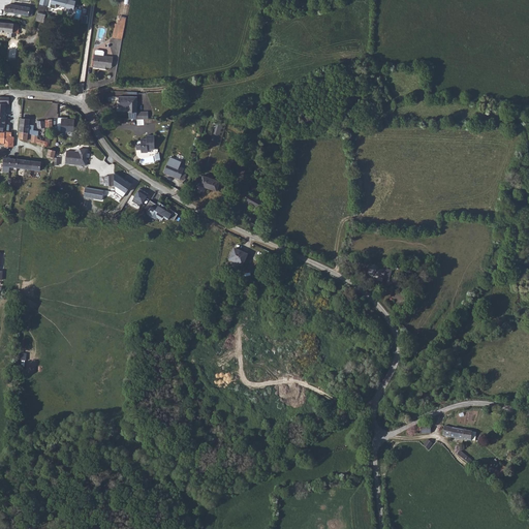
[(73,1),(68,0),(40,0),(39,4),(51,7),(51,4),(56,5),(57,3),(62,5),(61,6),(66,7),(66,8),(71,10),(73,1)]
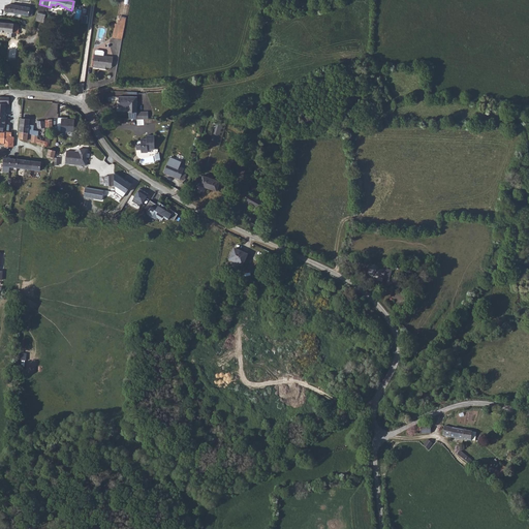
[(6,5),(5,11),(9,12),(29,16),(29,14),(32,14),(33,9),(30,8),(31,7),(10,4),(10,6),(6,5)]
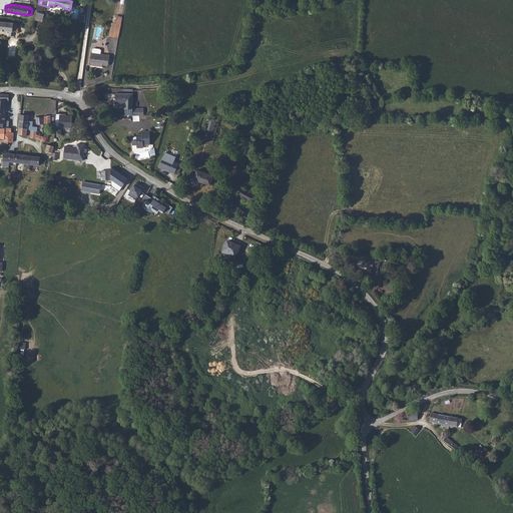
[(37,12),(35,20),(42,22),(44,14),(37,12)]
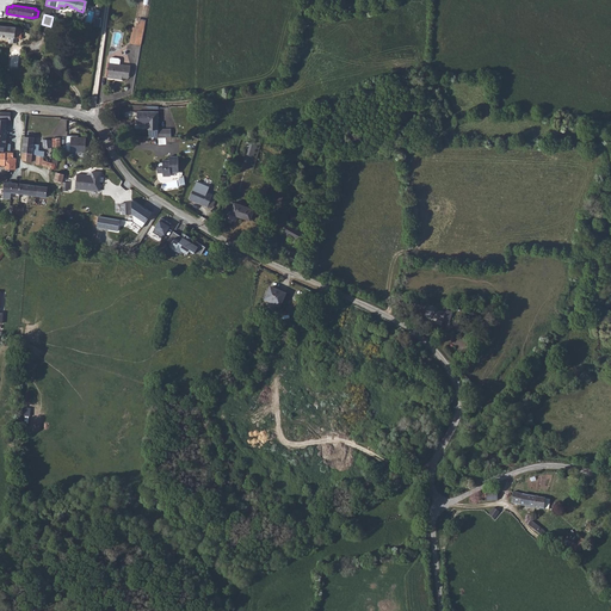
[(139,18),(136,28),(134,28),(130,43),(135,44),(137,28),(144,30),(146,20),(139,18)]
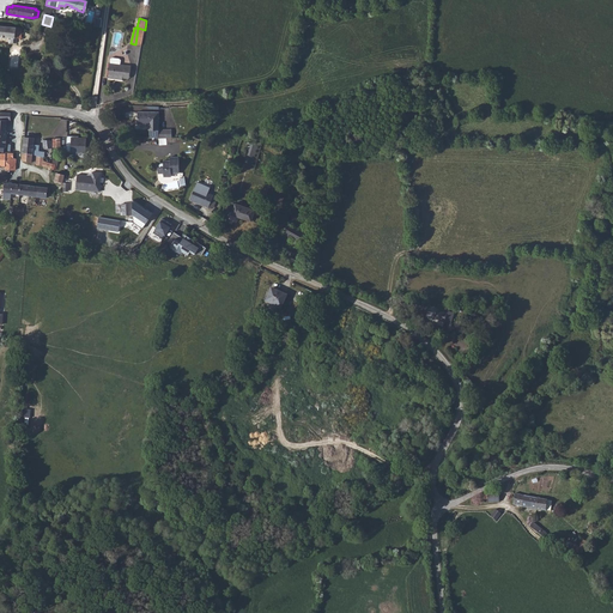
[(22,38),(23,28),(0,25),(0,36),(11,37),(11,42),(17,43),(18,38),(22,38)]
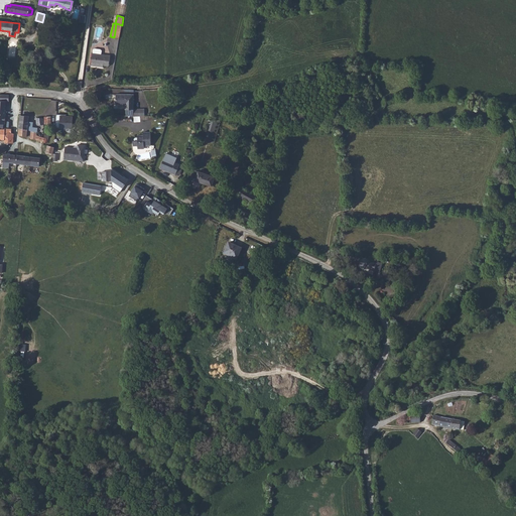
[(95,65),(103,66),(109,67),(110,55),(102,54),(102,50),(101,49),(95,48),(93,49),(91,66),(95,66),(95,65)]
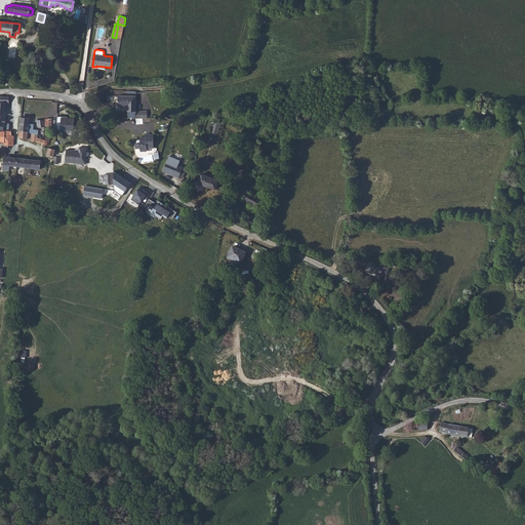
[(9,96),(0,95),(0,106),(4,107),(4,103),(8,104),(9,96)]
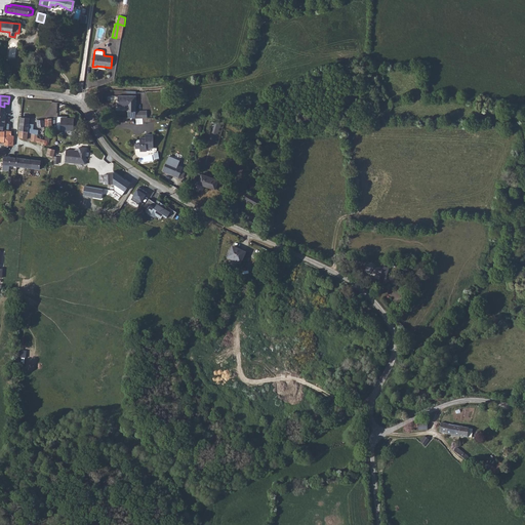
[(136,97),(119,97),(118,103),(118,107),(127,108),(127,113),(128,112),(128,119),(138,119),(140,119),(147,118),(147,113),(135,114),(136,97)]
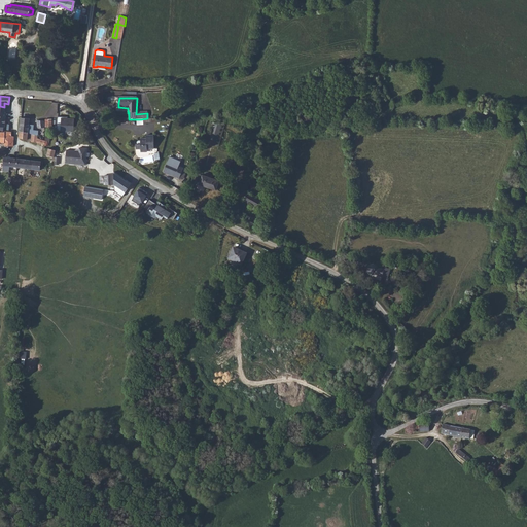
[(57,131),(74,131),(74,119),(64,118),(64,117),(58,116),(57,131)]
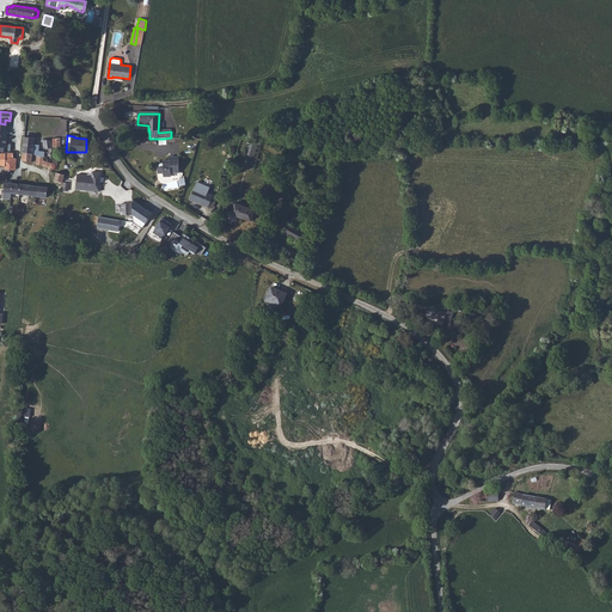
[(40,145),(34,145),(35,138),(24,136),(23,152),(32,154),(37,155),(43,157),(44,152),(38,151),(40,145)]
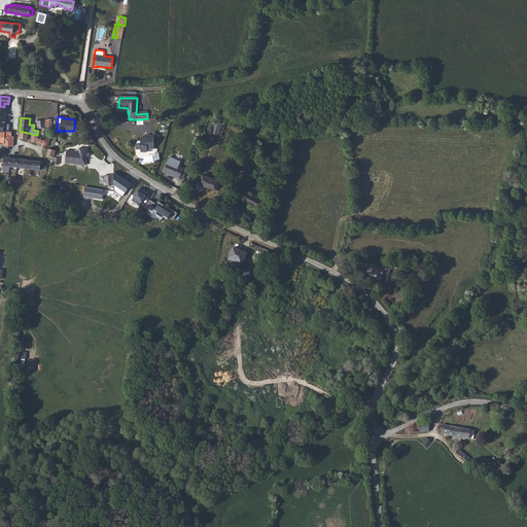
[(221,124),(215,121),(209,143),(215,145),(221,124)]
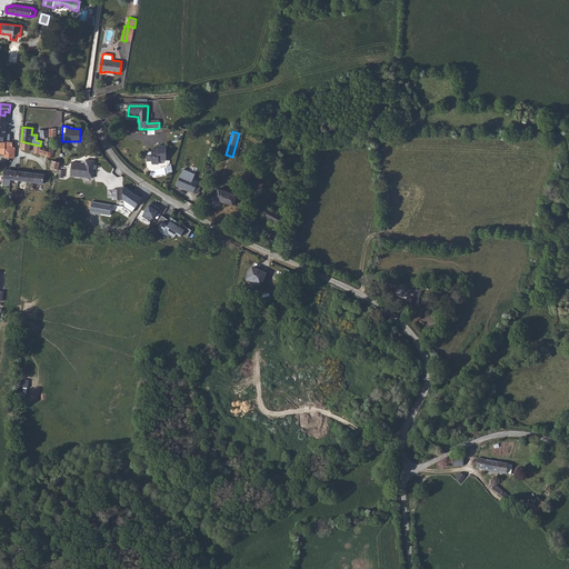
[(0,141),(0,153),(1,153),(1,152),(6,152),(6,158),(7,158),(7,159),(8,159),(8,160),(9,160),(9,159),(9,158),(15,158),(15,147),(12,147),(12,142),(6,141),(6,142),(3,142),(0,141)]
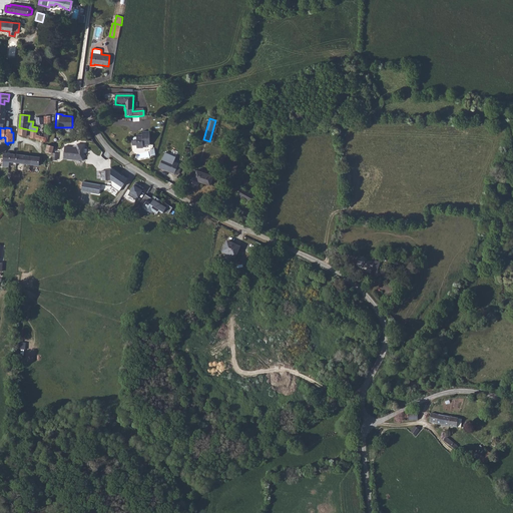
[(150,144),(149,131),(142,131),(142,134),(136,134),(137,136),(135,136),(134,137),(133,138),(133,139),(132,140),(132,141),(132,145),(137,145),(137,148),(143,147),(143,145),(150,144)]
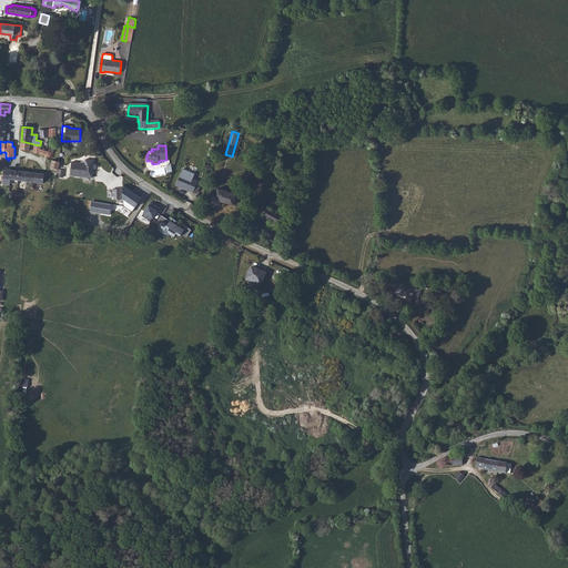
[(52,159),(50,168),(58,169),(60,161),(52,159)]
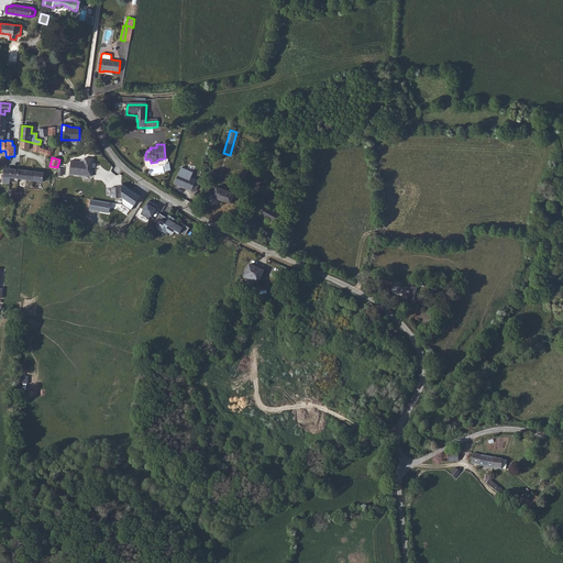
[(70,174),(91,176),(94,158),(85,158),(85,159),(84,159),(80,161),(80,162),(72,161),(70,174)]
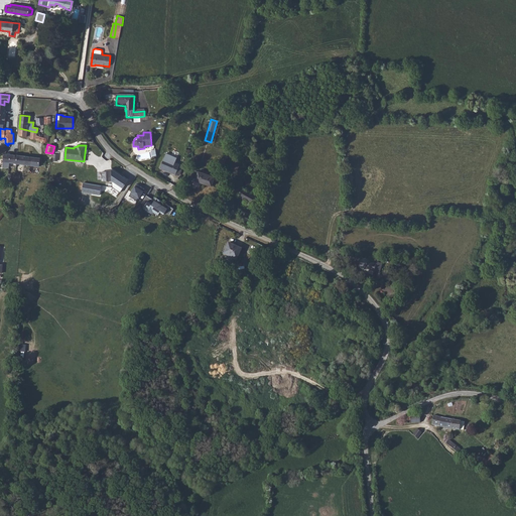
[(9,162),(16,163),(17,155),(10,154),(9,162)]
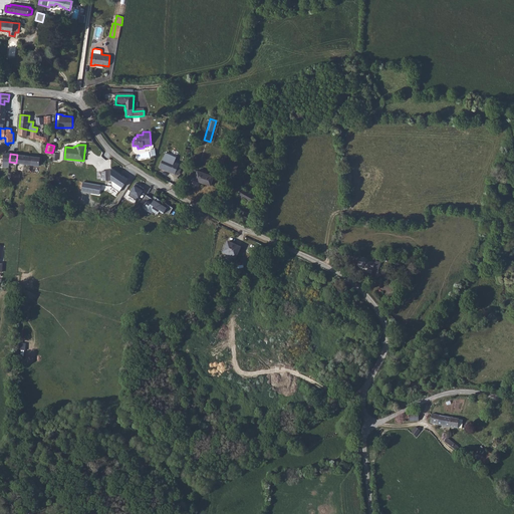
[(16,163),(31,165),(31,157),(17,155),(16,163)]
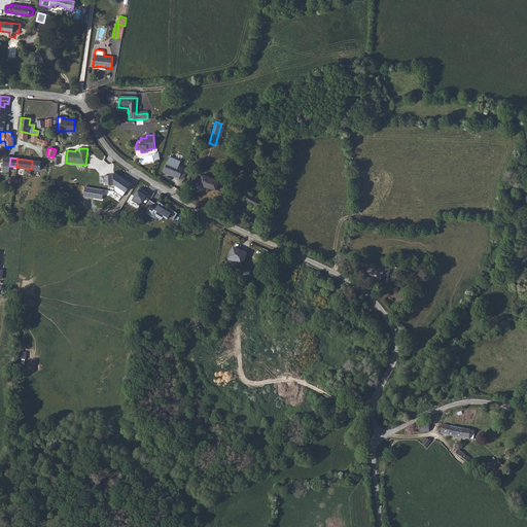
[(32,161),(32,169),(40,170),(41,162),(32,161)]
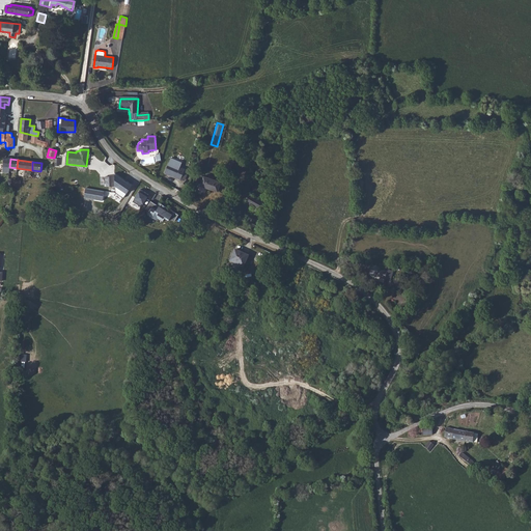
[(169,162),(165,173),(180,179),(184,173),(186,174),(187,170),(185,169),(169,162)]
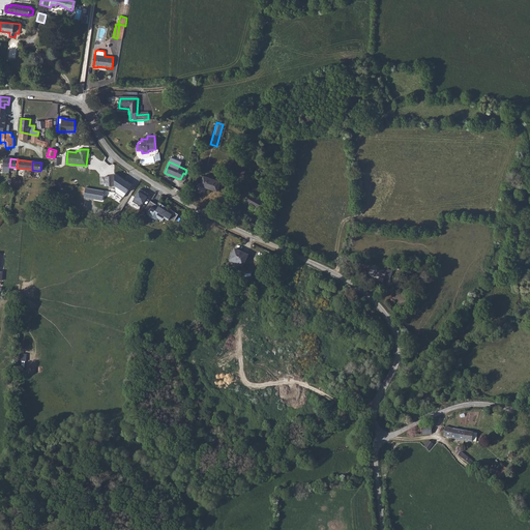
[(106,185),(114,185),(114,176),(105,176),(106,185)]
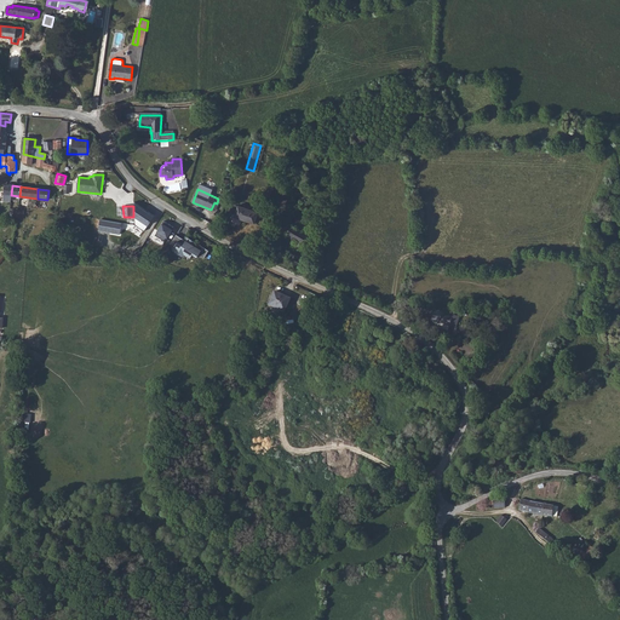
[(254,223),(258,212),(239,206),(235,216),(233,214),(230,223),(240,227),(242,219),(254,223)]
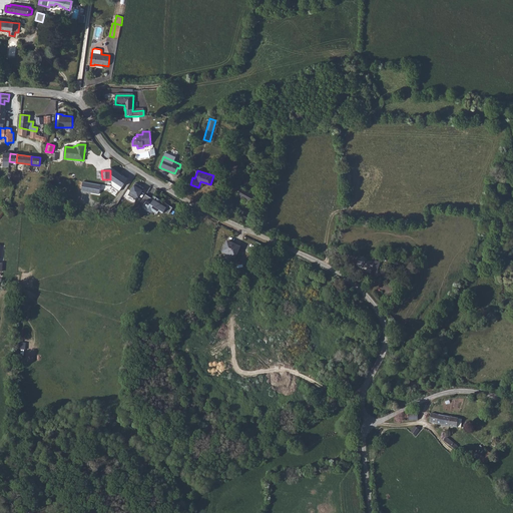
[(152,198),(145,194),(141,201),(144,203),(143,204),(144,205),(153,210),(157,213),(158,212),(159,210),(162,212),(163,213),(164,211),(168,214),(172,207),(164,201),(162,204),(160,203),(161,200),(155,196),(153,199),(152,198)]
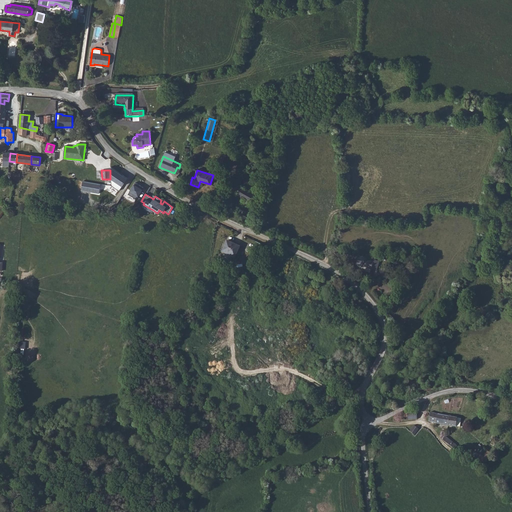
[(235,258),(240,245),(233,242),(232,243),(227,241),(222,252),(235,258)]
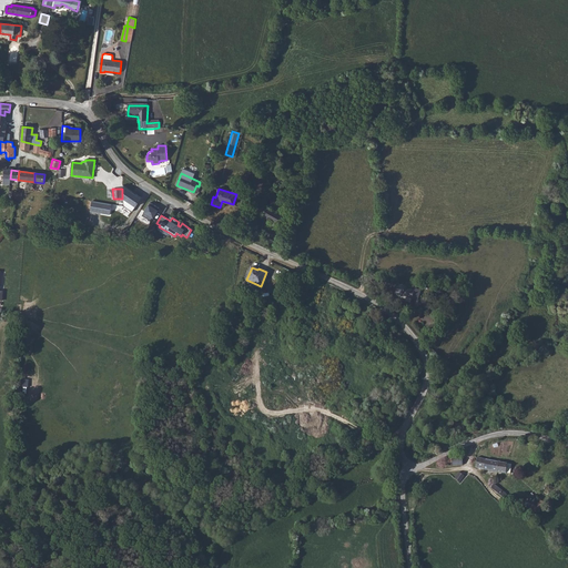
[(402,295),(406,296),(412,298),(417,301),(422,291),(415,288),(414,292),(405,288),(405,286),(398,284),(395,295),(402,297),(402,295)]
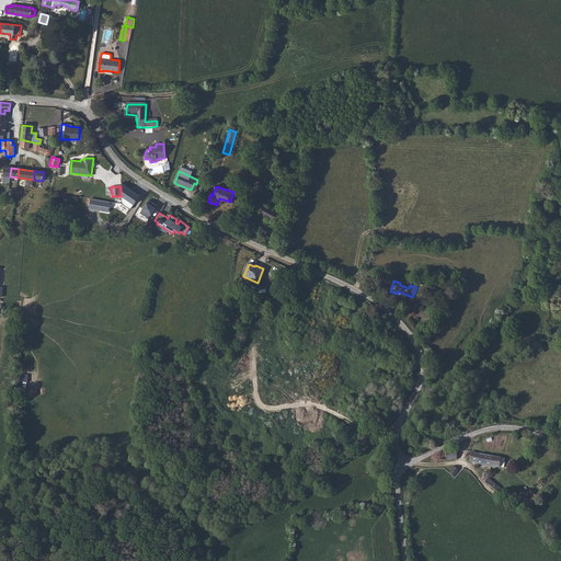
[(471,453),(471,454),(469,464),(499,469),(500,460),(501,458),(471,453)]
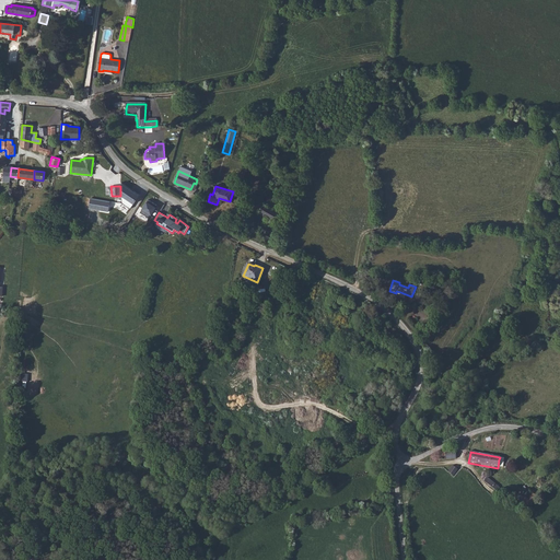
[(457,469),(452,467),(451,469),(448,468),(446,470),(448,473),(447,474),(453,477),(457,469)]
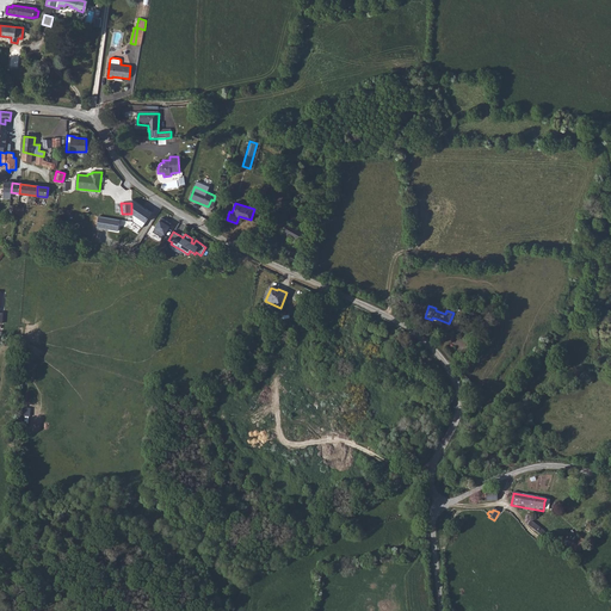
[(529,528),(530,529),(541,536),(541,535),(543,531),(539,529),(532,523),(534,519),(531,517),(528,522),(530,524),(529,528)]
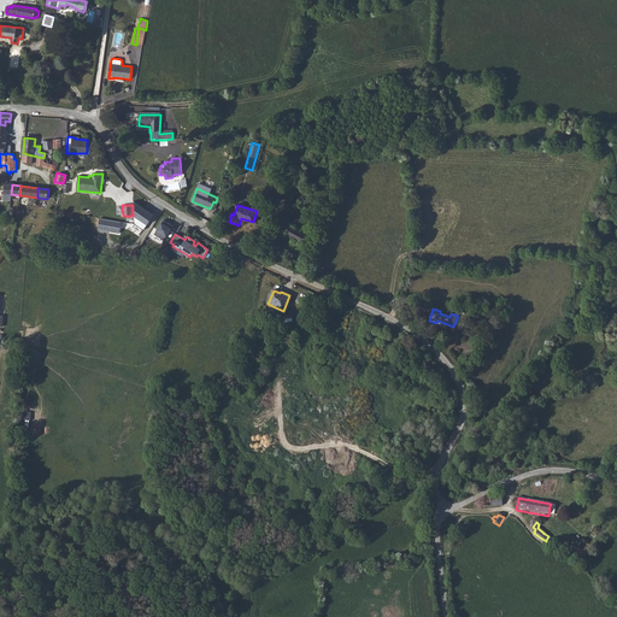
[(566,553),(582,562),(588,551),(573,544),(566,553)]
